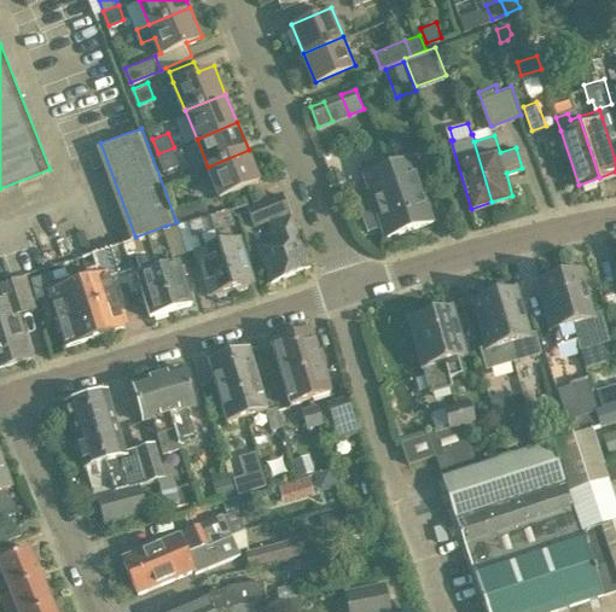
[(174,147),(158,153),(164,168),(179,162),(174,147)]
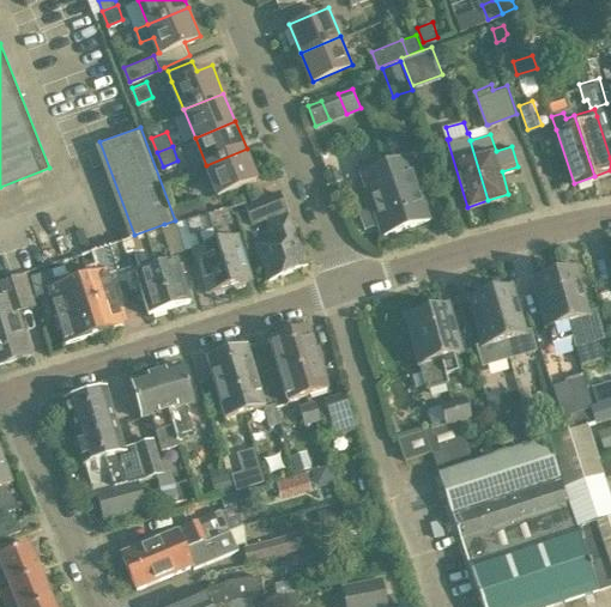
[(258,176),(247,149),(206,165),(218,193),(258,176)]
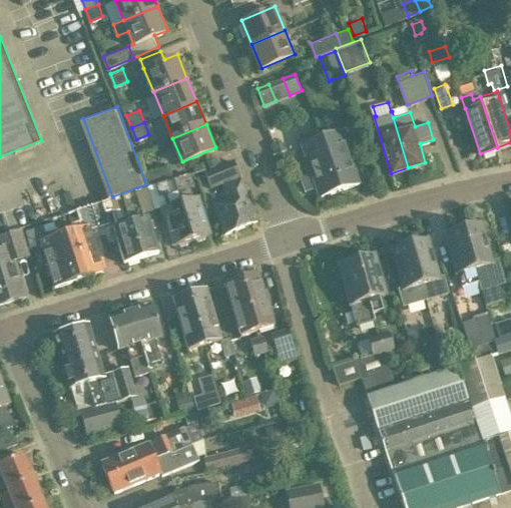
[(322,136),(340,188),(361,181),(343,129),(322,136)]
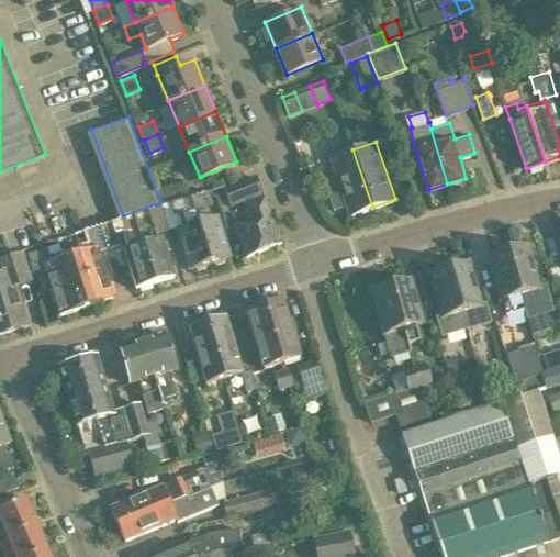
[(372,207),(353,149),(331,157),(350,214),(372,207)]
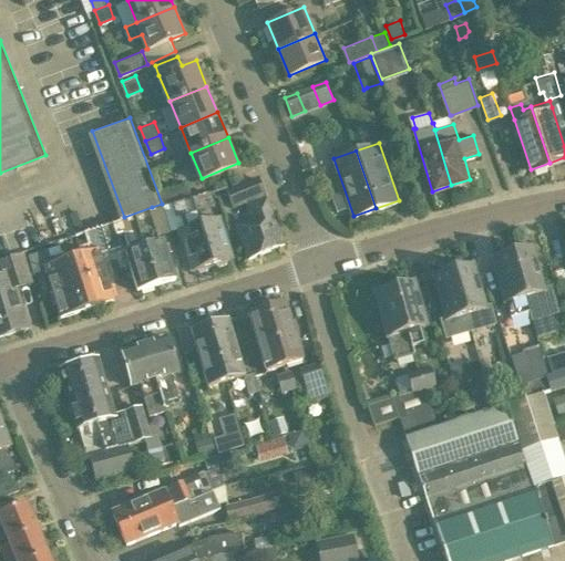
[(246,200),(247,204),(249,210),(245,213),(247,219),(236,224),(249,257),(286,242),(267,196),(260,174),(227,187),(234,206),(246,200)]
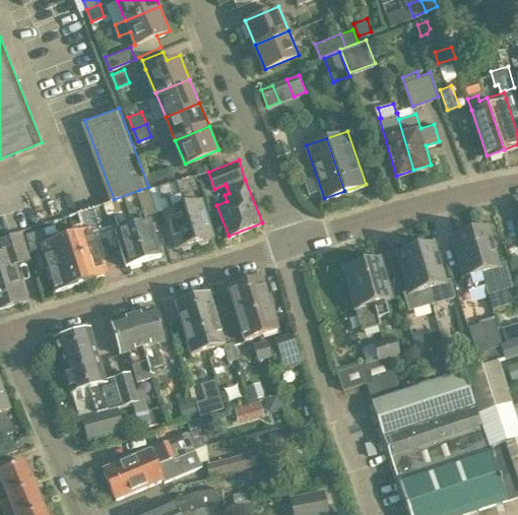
[(149,187),(176,179),(173,166),(145,174),(149,187)]
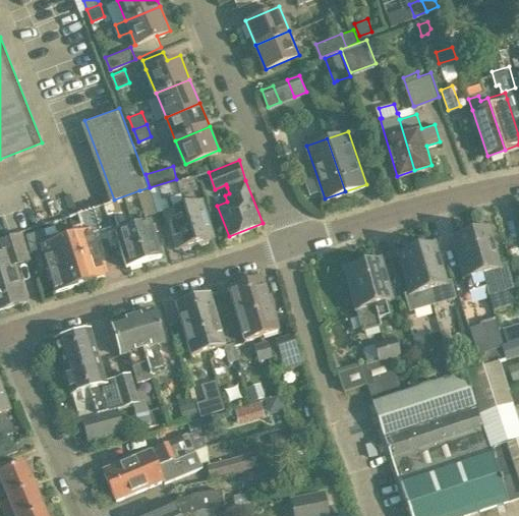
[(194,174),(176,179),(195,242),(214,237),(200,196),(196,198),(193,188),(197,187),(194,174)]
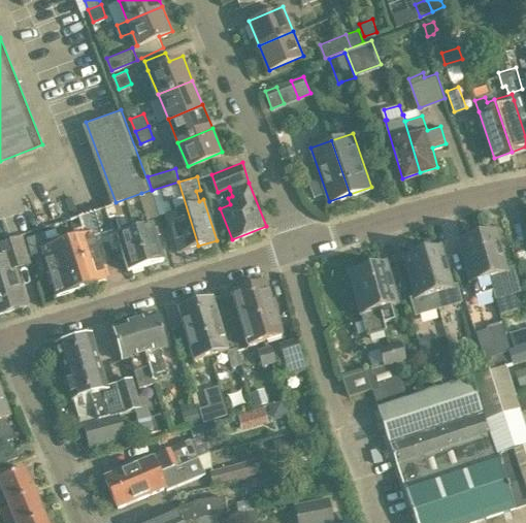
[(178,182),(161,188),(181,251),(198,246),(178,182)]
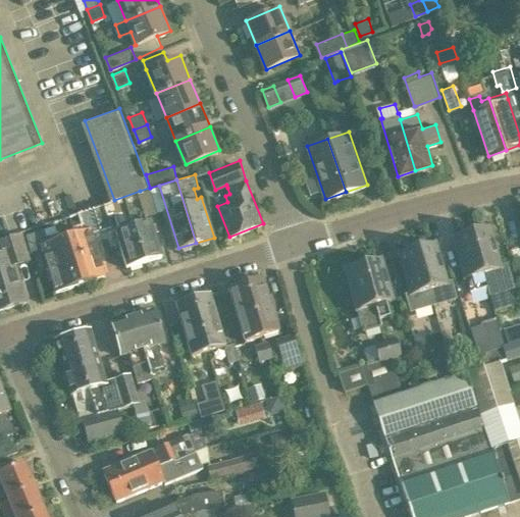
[(141,197),(126,201),(145,260),(162,255),(152,219),(148,220),(141,197)]
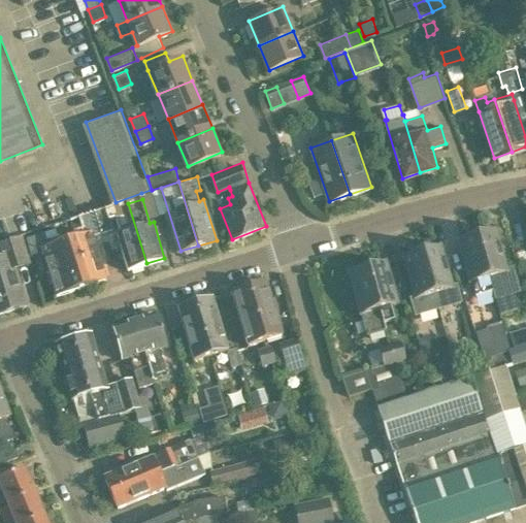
[(146,263),(128,203),(113,207),(121,232),(118,233),(129,268),(146,263)]
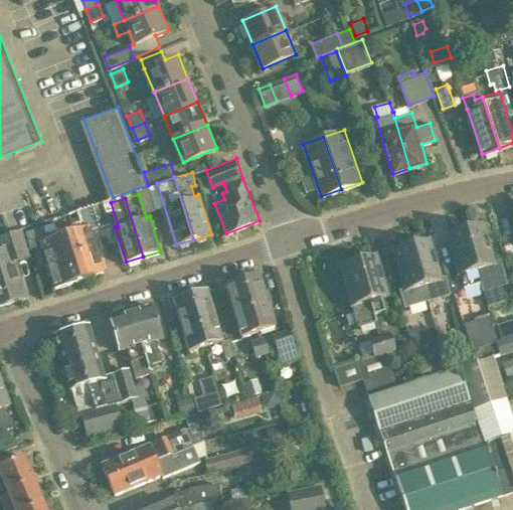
[(88,218),(81,220),(71,223),(73,229),(89,276),(105,271),(88,218)]
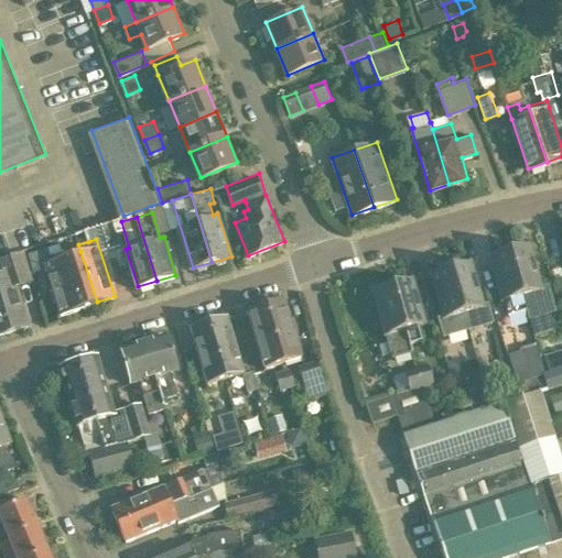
[(528,241),(509,247),(527,307),(546,302),(528,241)]
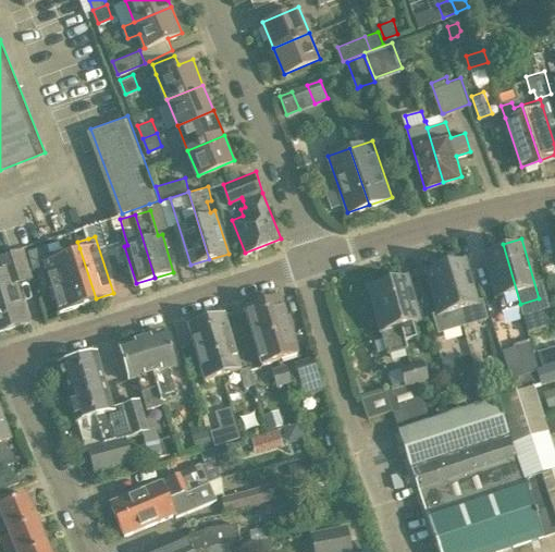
[(79,292),(66,253),(63,254),(61,247),(50,250),(48,243),(28,249),(34,268),(47,264),(61,310),(81,304),(77,293),(79,292)]
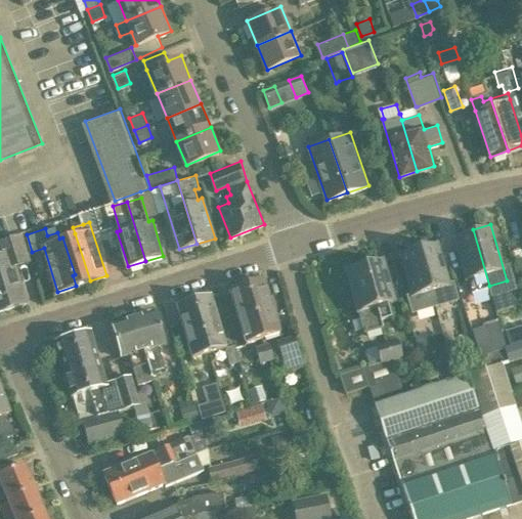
[(489,286),(473,229),(455,234),(472,291),(489,286)]
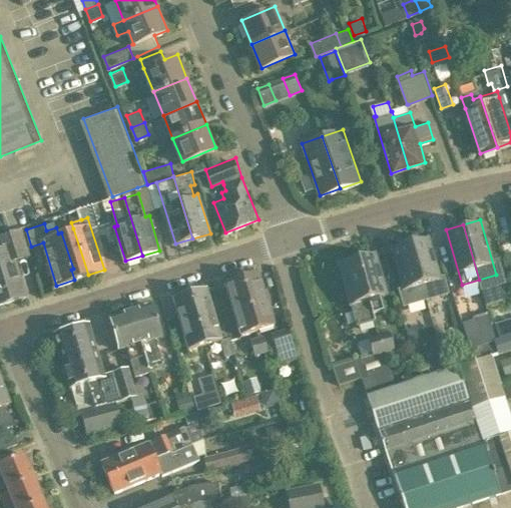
[(73,228),(61,232),(73,269),(71,270),(74,280),(88,275),(73,228)]
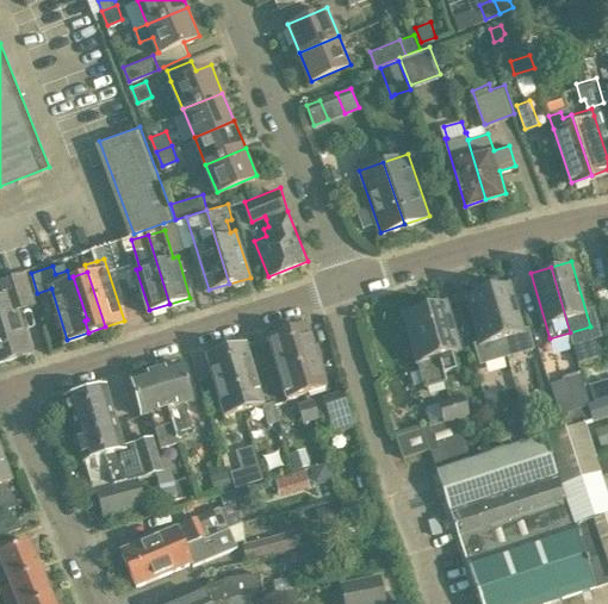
[(28,274),(0,282),(0,293),(0,294),(0,359),(32,349),(24,324),(38,321),(28,274)]
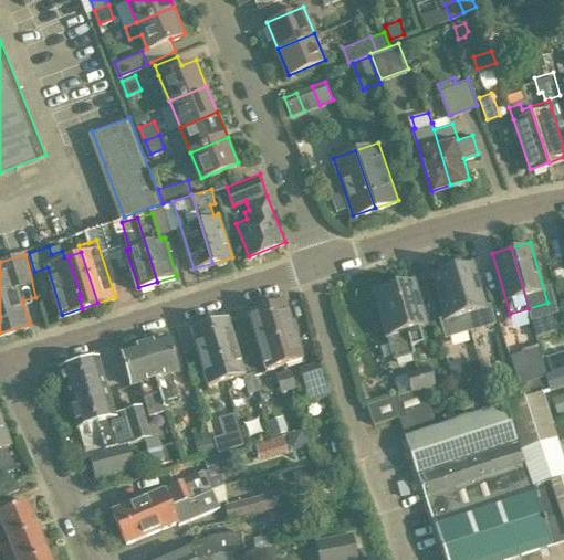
[(471,259),(452,264),(470,325),(492,319),(494,319),(489,302),(488,302),(484,303),(471,259)]
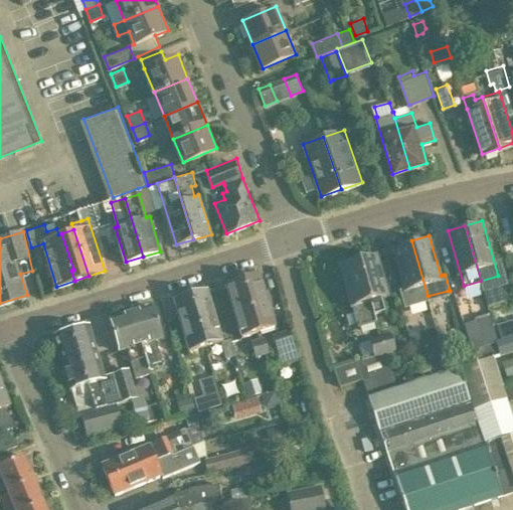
[(428,296),(411,240),(394,245),(406,286),(402,287),(401,287),(406,303),(407,303),(407,302),(428,296)]
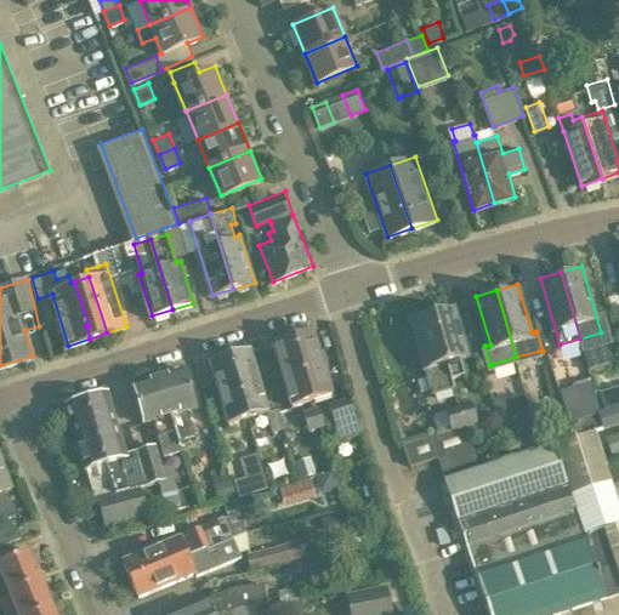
[(448,360),(450,373),(469,369),(465,356),(467,354),(454,305),(435,311),(449,360),(448,360)]
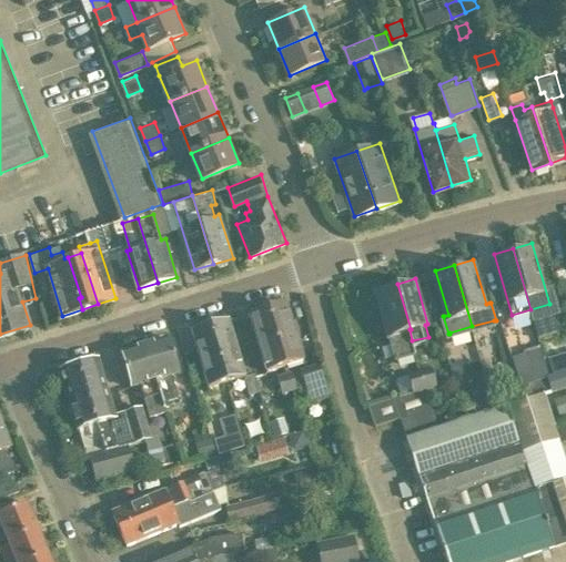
[(411,329),(397,284),(377,289),(396,357),(415,351),(412,340),(410,329),(411,329)]
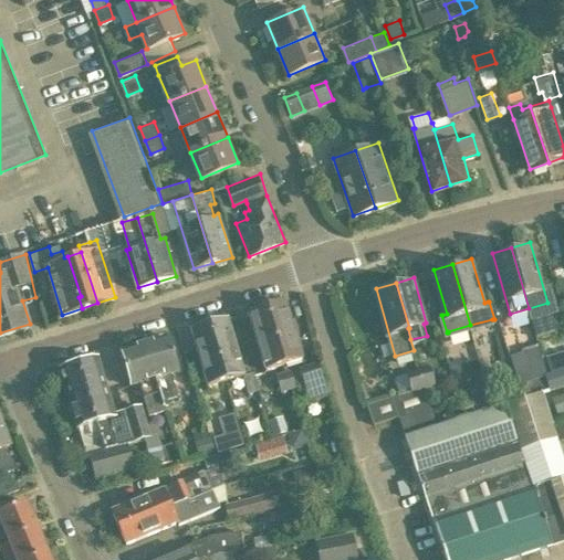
[(268,305),(284,362),(303,357),(286,299),(268,305)]
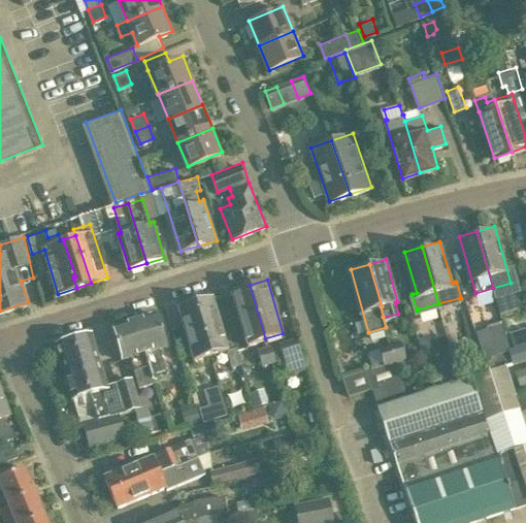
[(265,338),(250,285),(232,290),(249,344),(265,338)]
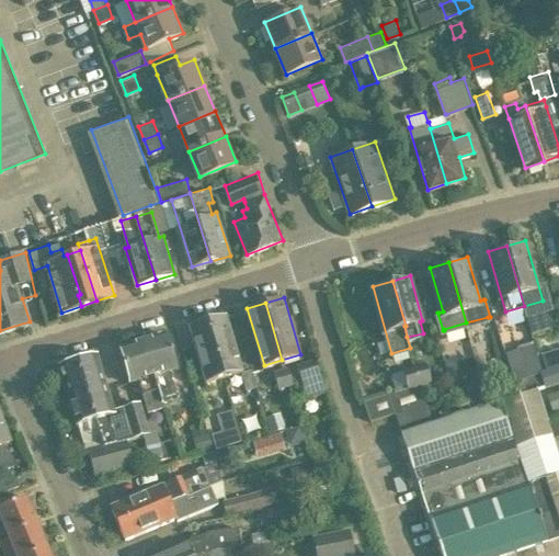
[(252,366),(242,369),(226,314),(208,319),(225,375),(241,371),(247,389),(257,387),(258,386),(253,369),(252,366)]
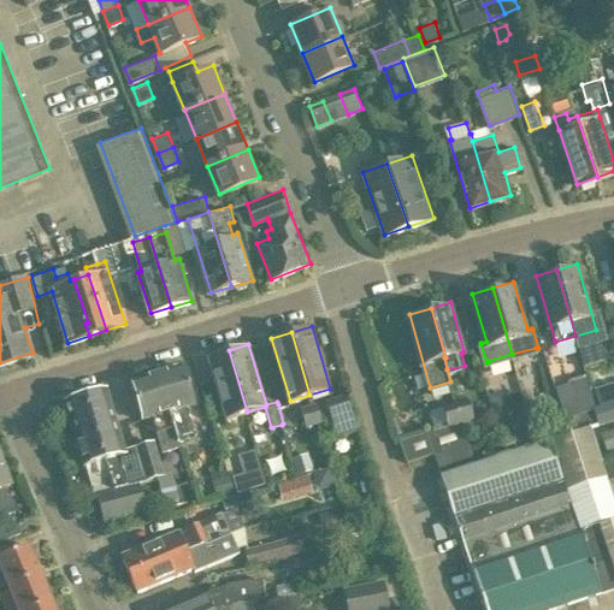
[(247,412),(229,350),(208,356),(226,418),(247,412)]
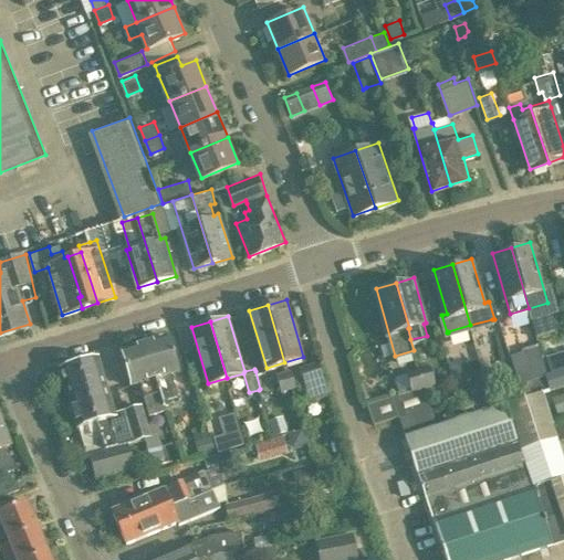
[(522,328),(526,346),(522,347),(522,350),(511,354),(518,376),(520,382),(523,381),(528,393),(542,389),(550,387),(551,389),(563,384),(563,366),(547,371),(540,344),(534,325),(522,328)]
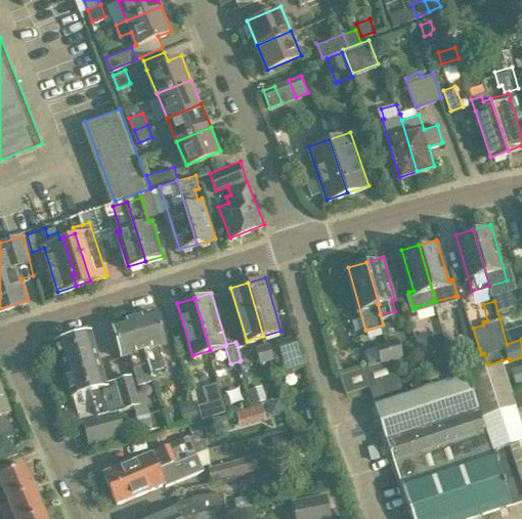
[(153,375),(153,374),(158,373),(156,369),(166,365),(160,344),(167,341),(158,309),(134,316),(153,375)]
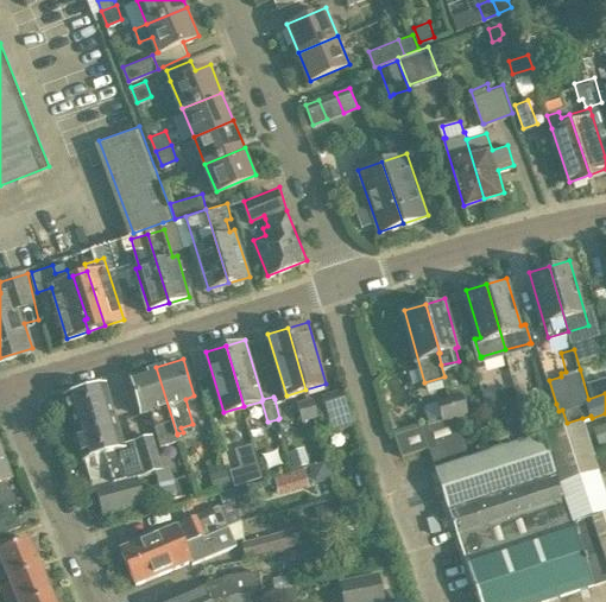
[(177,435),(156,367),(130,374),(141,412),(150,409),(161,444),(178,439),(177,433),(177,435)]
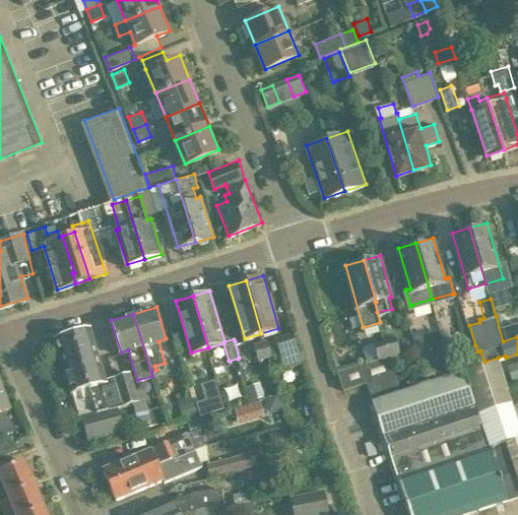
[(517,321),(503,326),(508,339),(517,336),(517,321)]
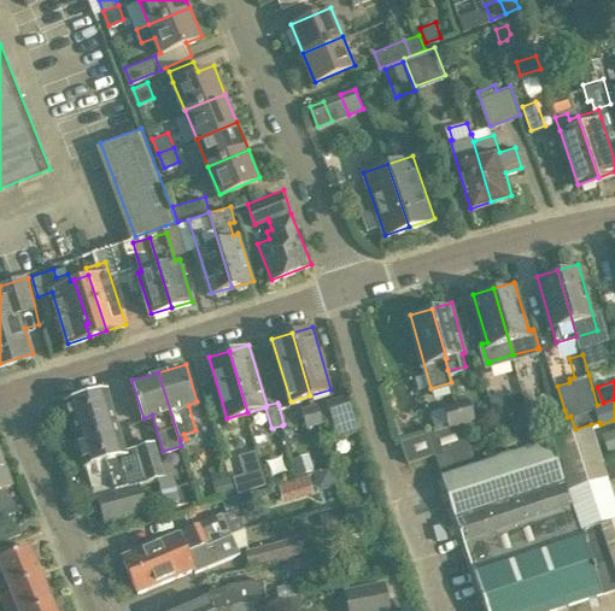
[(105,459),(106,459),(127,453),(107,388),(87,394),(105,459)]
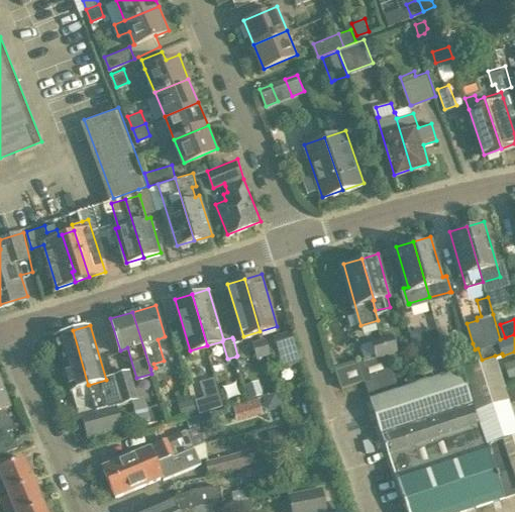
[(301,360),(291,328),(274,334),(284,365),(301,360)]
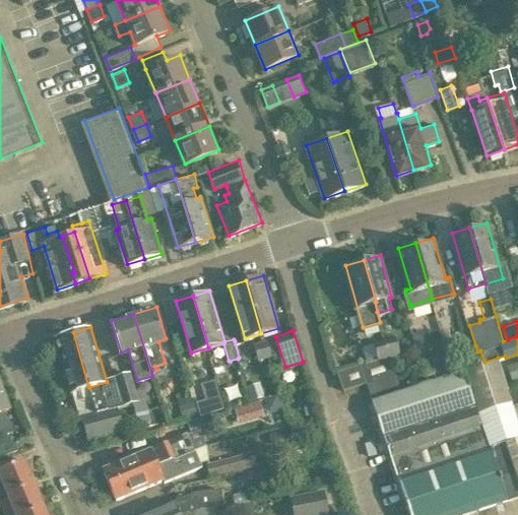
[(88,387),(73,332),(55,337),(71,392),(72,392),(88,387)]
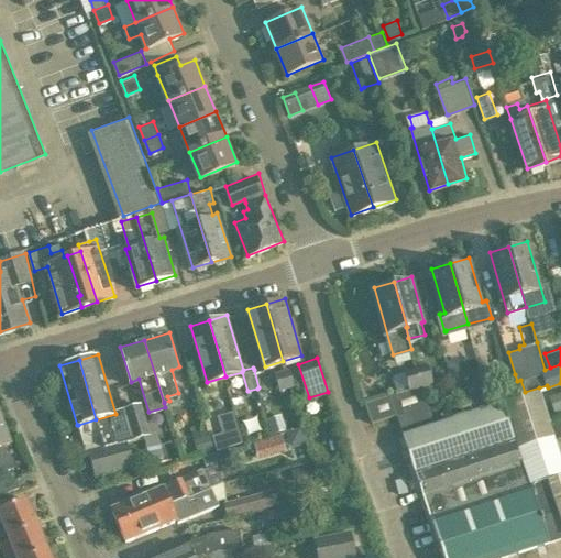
[(428,361),(416,364),(422,384),(435,381),(428,361)]
